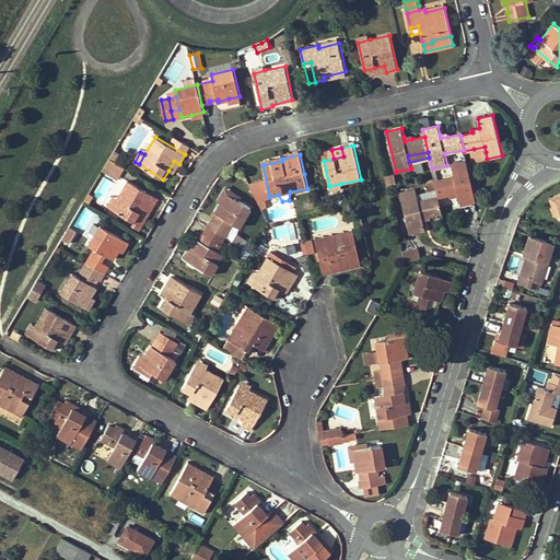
[(120,175),(126,167),(111,159),(106,165),(120,175)]
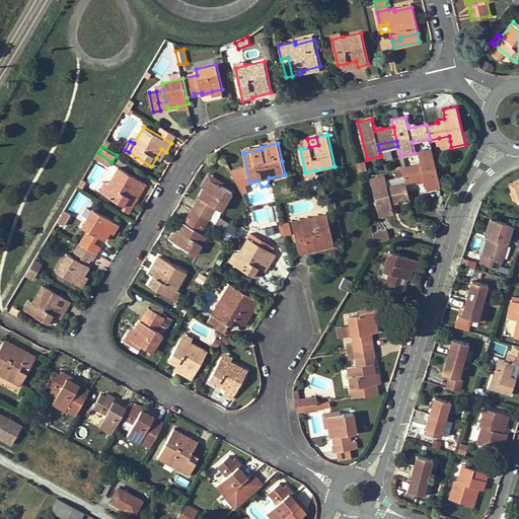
[(160,160),(166,152),(161,149),(156,158),(160,160)]
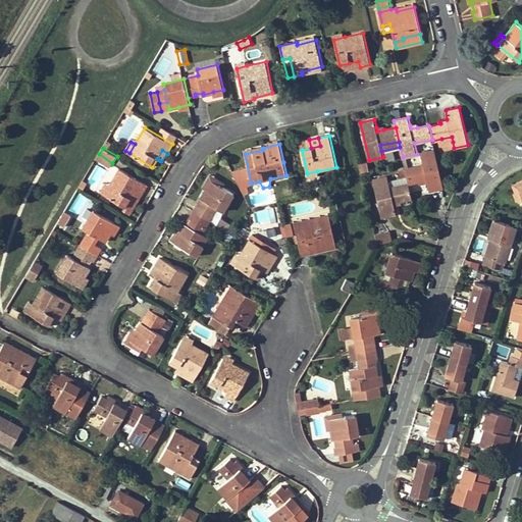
[(444,188),(434,150),(421,153),(423,164),(405,168),(407,176),(409,184),(420,181),(421,184),(428,183),(429,191),(444,188)]
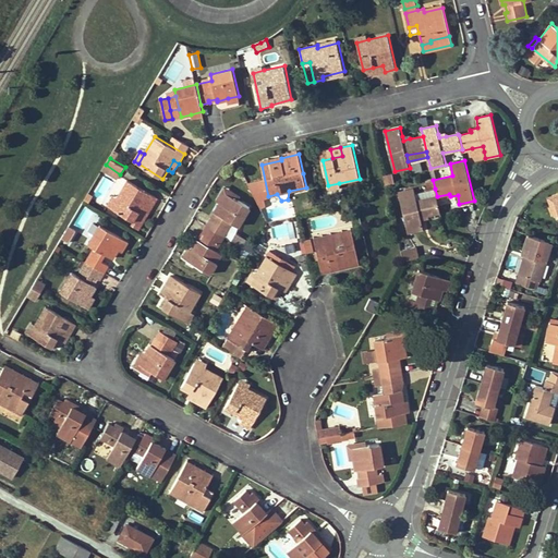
[(119,178),(120,174),(106,165),(104,168),(119,178)]
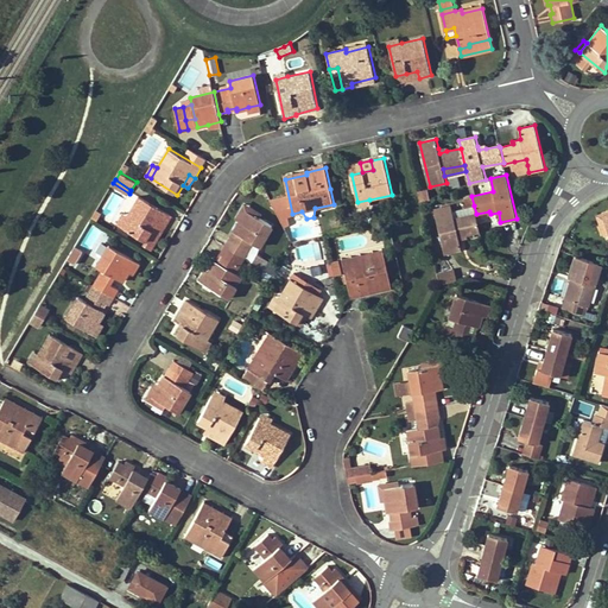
[(428,189),(417,189),(417,200),(428,200),(428,189)]
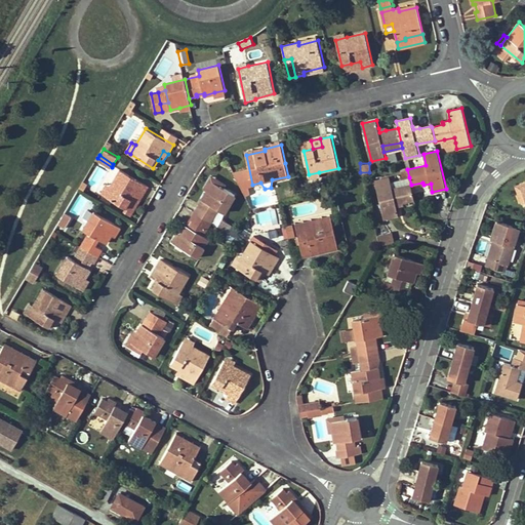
[(121,169),(111,187),(106,195),(128,209),(133,200),(135,197),(140,200),(149,186),(121,169)]
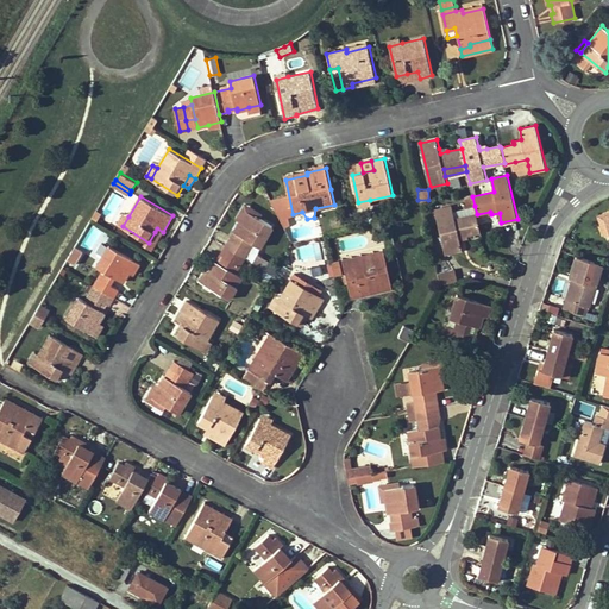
[(246,203),(237,219),(240,221),(248,211),(261,218),(263,214),(246,203)]
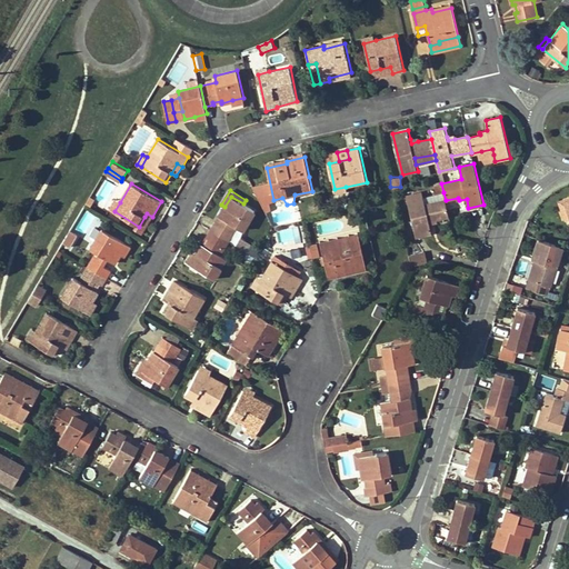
[(438,222),(438,219),(449,217),(446,200),(443,192),(423,198),(422,192),(407,196),(417,237),(432,233),(430,223),(438,222)]
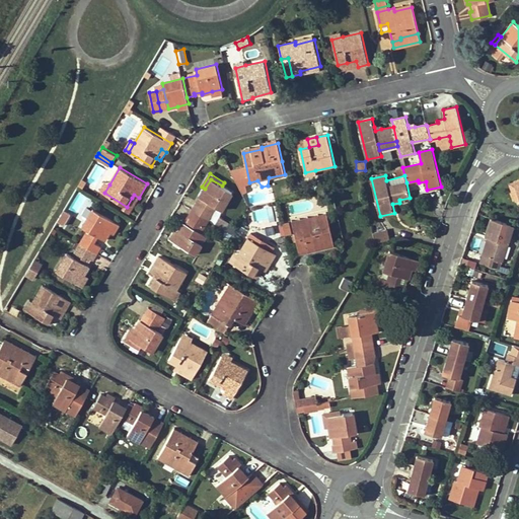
[(223,211),(233,193),(222,186),(211,179),(205,189),(193,210),(209,220),(217,207),(223,211)]
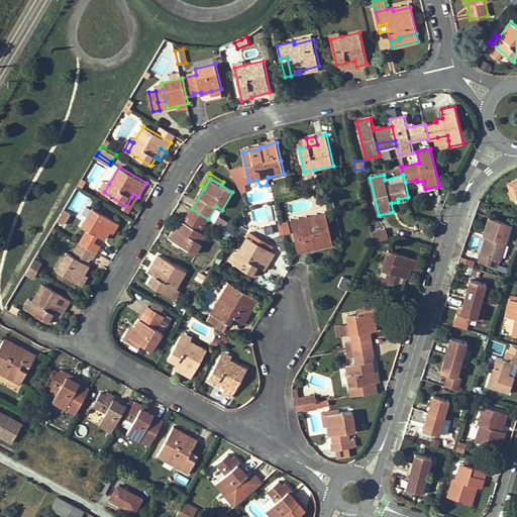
[(100,190),(104,192),(109,184),(105,181),(100,190)]
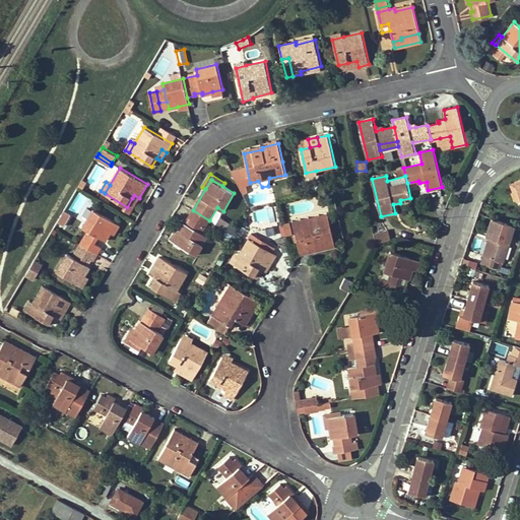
[(519,199),(515,186),(513,183),(511,184),(517,201),(519,199)]
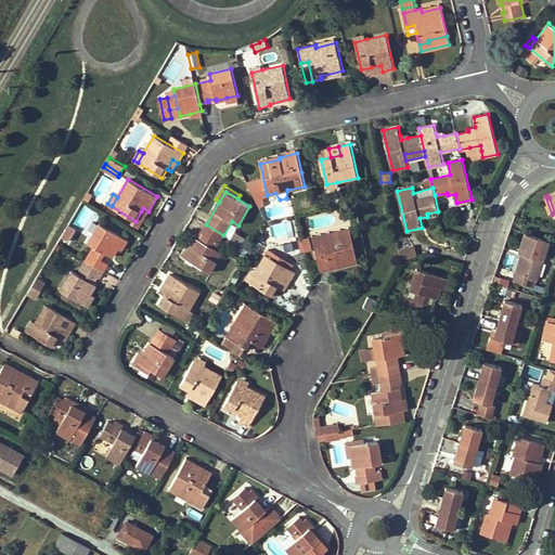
[(267,219),(283,214),(281,206),(263,211),(267,219)]
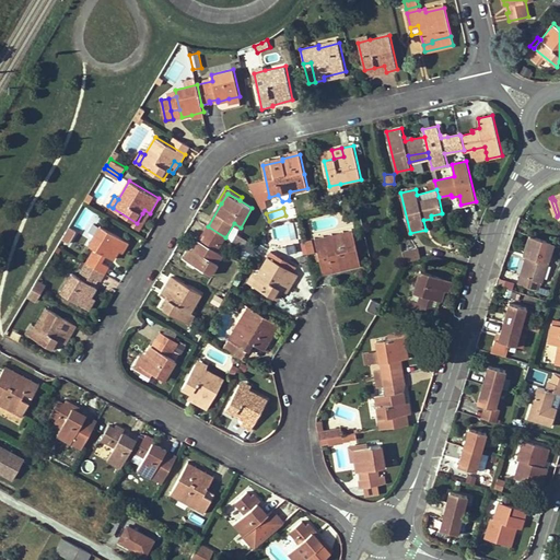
[(82,228),(93,214),(88,210),(77,223),(82,228)]
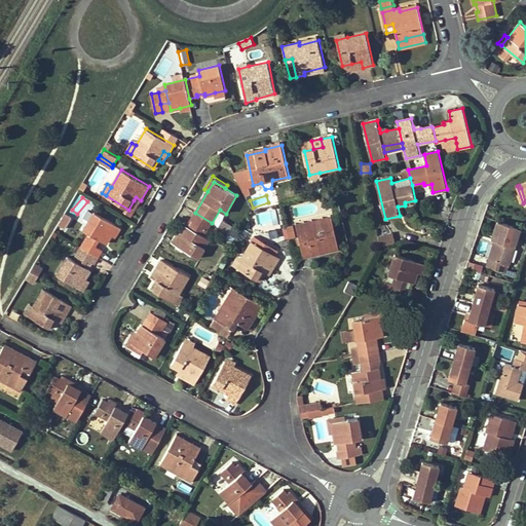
[(84,229),(89,232),(100,239),(107,243),(112,235),(117,225),(95,212),(84,229)]
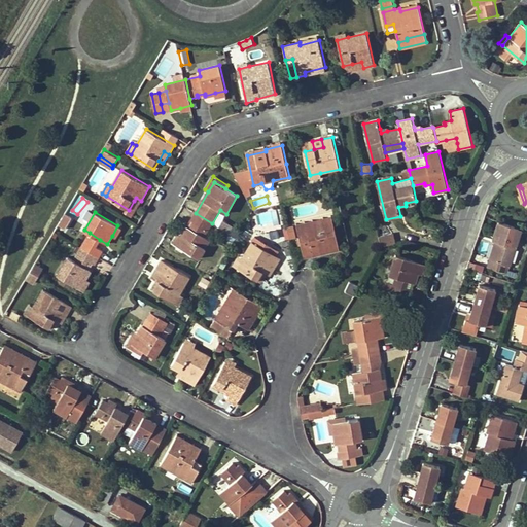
[(57,227),(64,232),(71,216),(65,213),(57,227)]
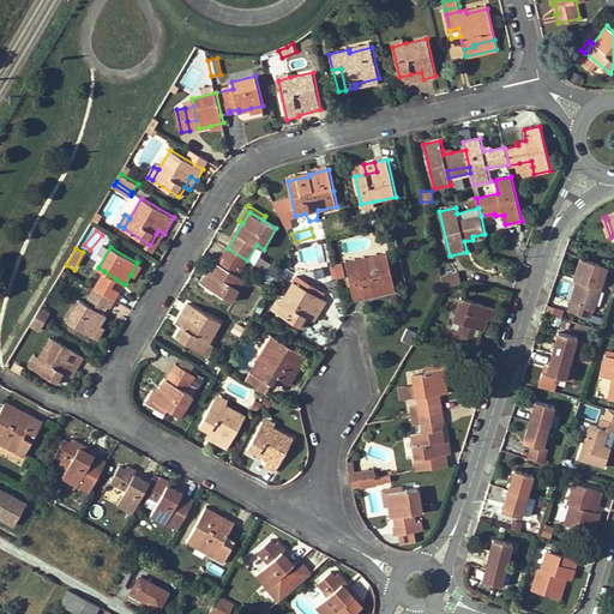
[(212,274),(205,286),(232,301),(245,280),(238,276),(247,260),(228,248),(223,256),(226,258),(221,265),(218,264),(212,274)]
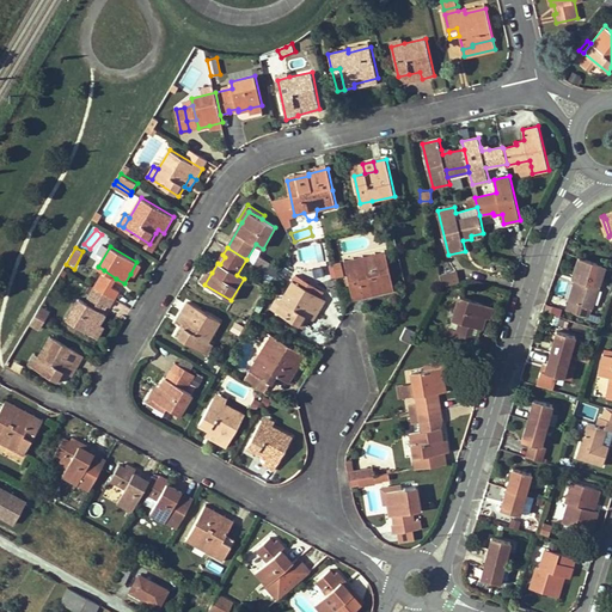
[(363,257),(344,262),(354,299),(374,294),(373,292),(393,287),(386,256),(365,261),(363,257)]
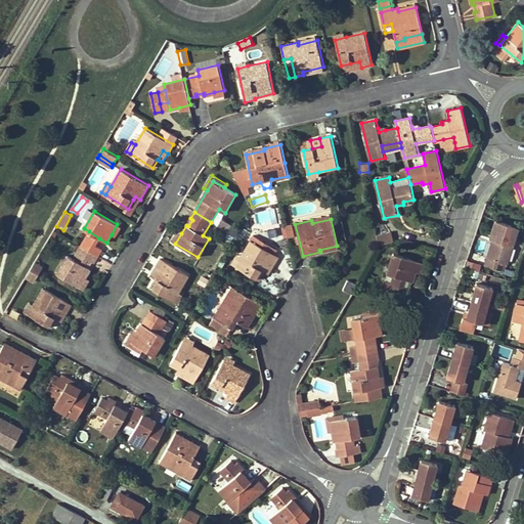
[(504,263),(507,263),(518,227),(495,220),(490,238),(492,239),(495,241),(490,258),(487,257),(484,265),(501,271),(504,263)]
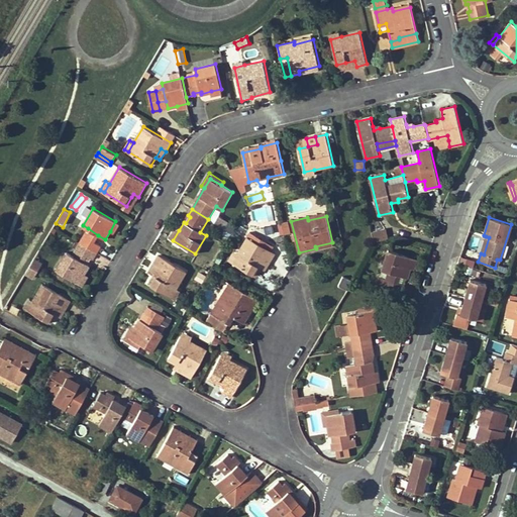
[(281,222),(284,234),(292,232),(289,219),(281,222)]
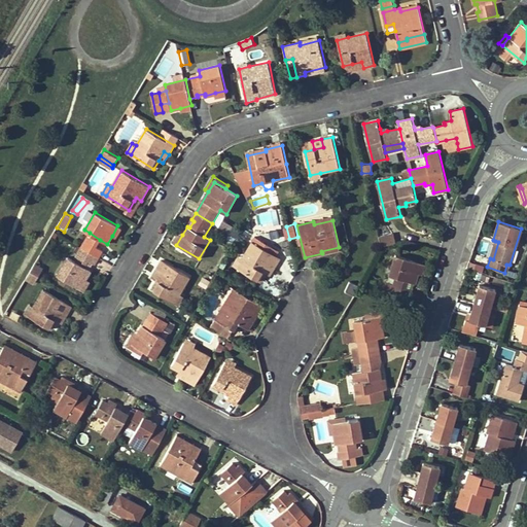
[(121,227),(117,225),(112,236),(115,238),(121,227)]
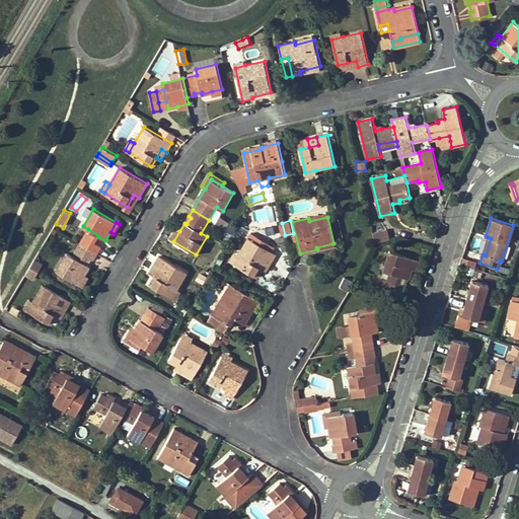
[(88,229),(84,236),(94,242),(98,236),(88,229)]
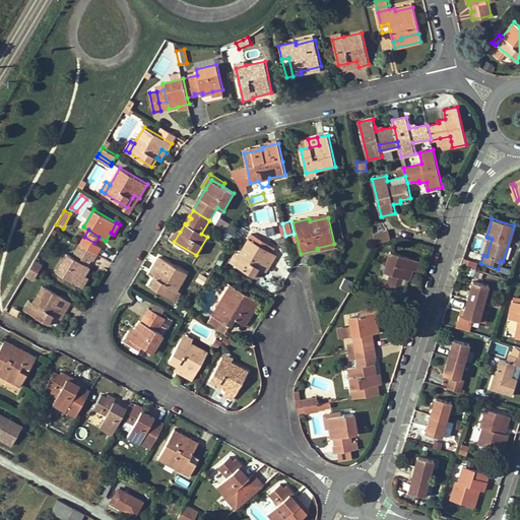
[(177,230),(171,240),(174,242),(180,232),(177,230)]
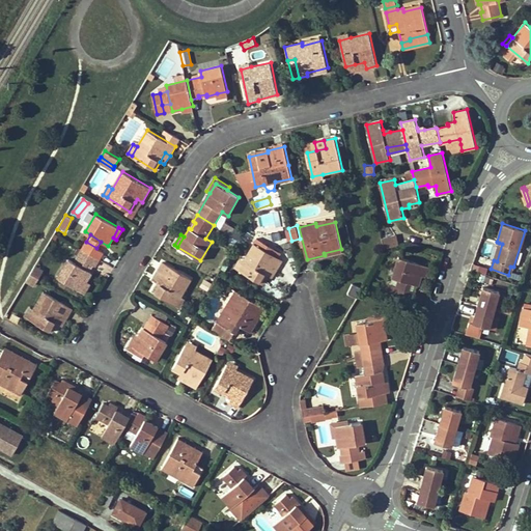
[(238,239),(231,235),(228,241),(234,244),(238,239)]
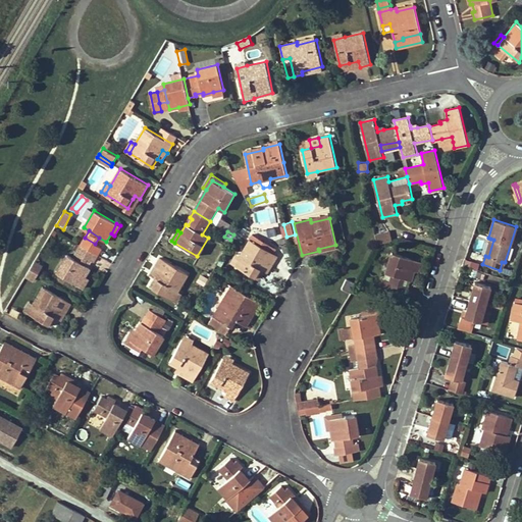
[(378,244),(392,241),(389,231),(376,235),(378,244)]
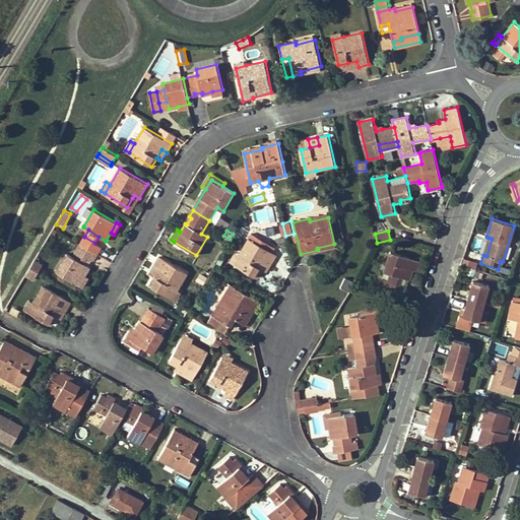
[(257,277),(262,269),(267,261),(271,264),(277,255),(273,253),(266,248),(268,244),(252,234),(249,239),(239,255),(234,263),(257,277)]
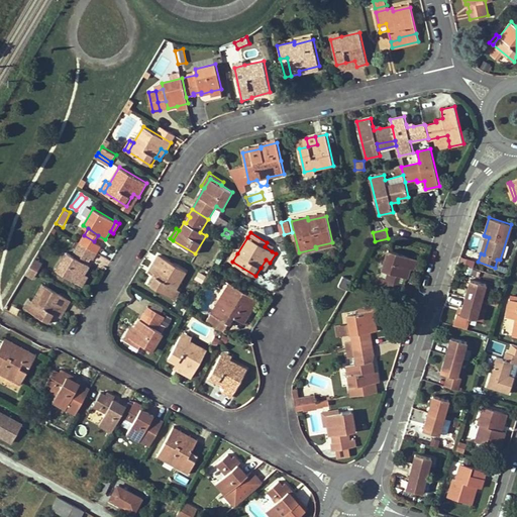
[(97,252),(101,245),(94,241),(84,235),(81,242),(97,252)]
